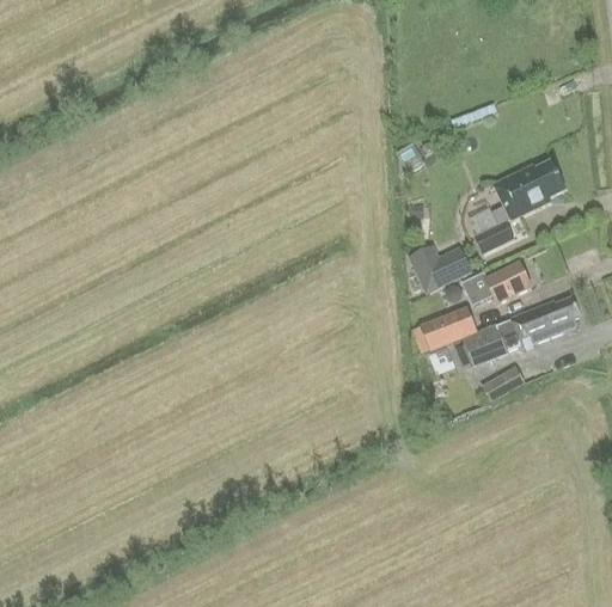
[(565,189),(552,160),(534,169),(533,165),(494,184),(505,204),(493,210),(499,224),(476,235),(484,252),(514,238),(506,221),(512,219),(550,200),(549,197),(565,189)]
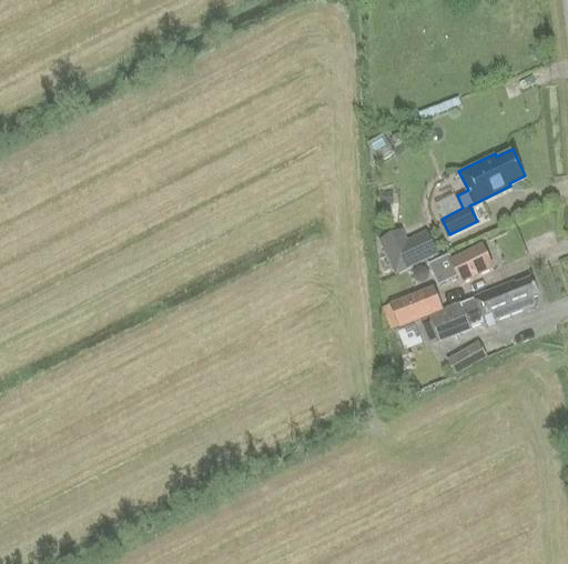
[(382,188),(382,200),(393,200),(393,193),(387,188),(382,188)]
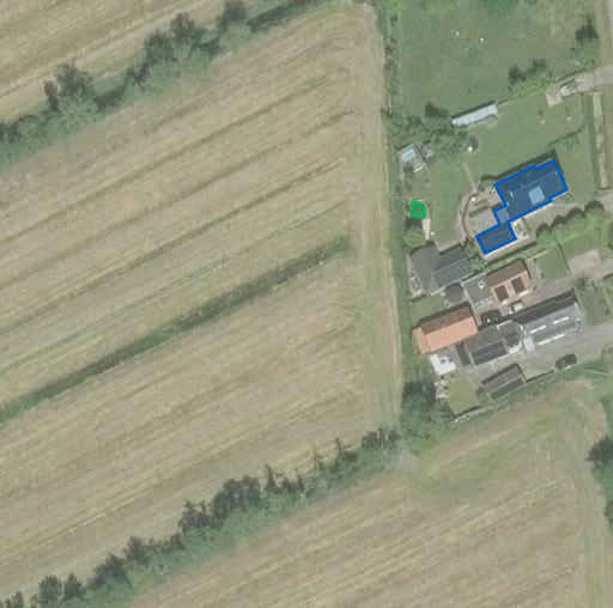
[(435,247),(411,257),(428,293),(472,272),(461,249),(441,259),(435,247)]
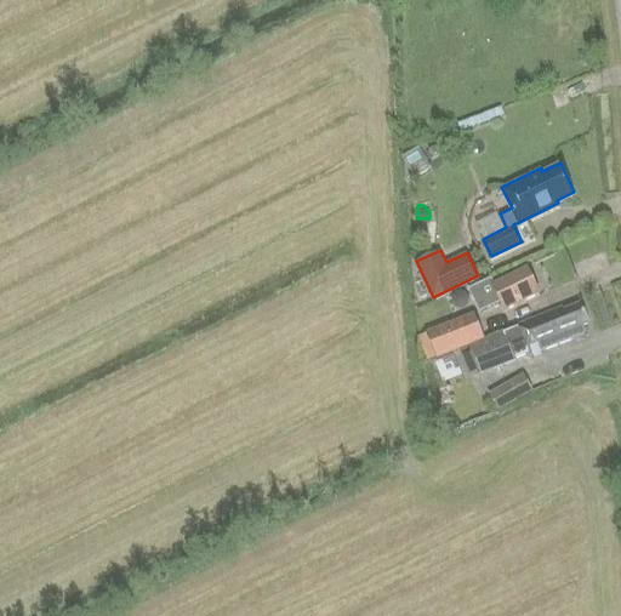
[(490,277),(469,286),(479,308),(500,298),(505,308),(540,291),(528,266),(494,283),(490,277)]
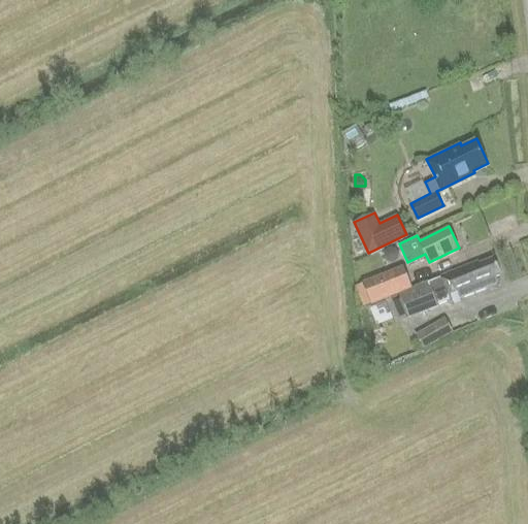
[(495,274),(501,272),(494,256),(480,261),(479,259),(439,274),(450,299),(498,281),(495,274)]
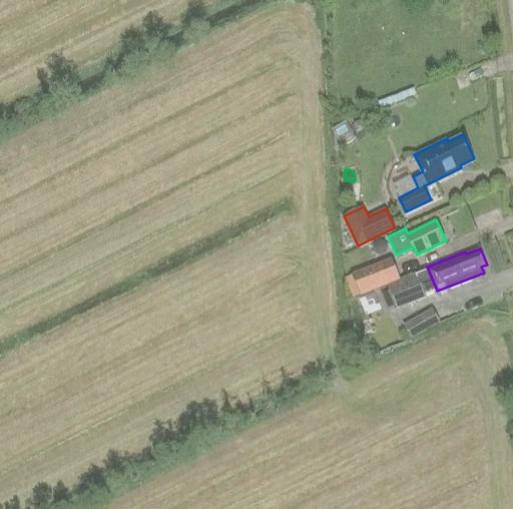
[(361,293),(398,278),(391,259),(354,274),(361,293)]
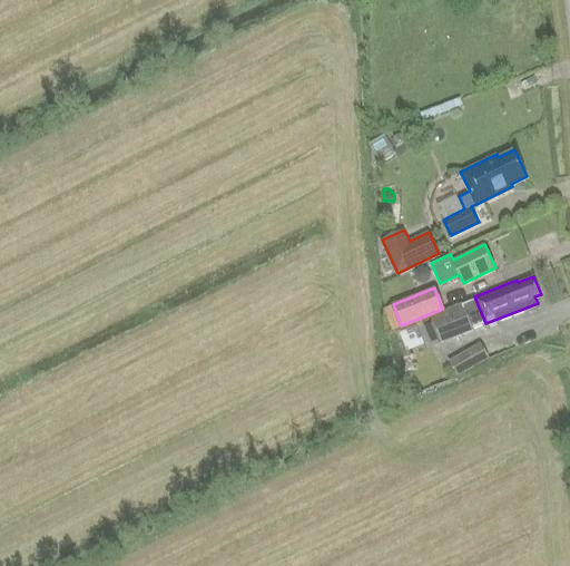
[(442,340),(473,328),(464,304),(433,316),(442,340)]
